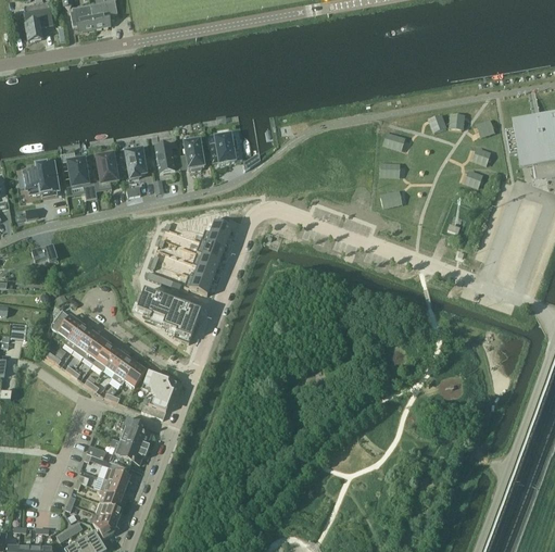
[(89,4),(90,10),(93,27),(110,25),(109,20),(114,19),(113,14),(116,13),(114,0),(89,4)]
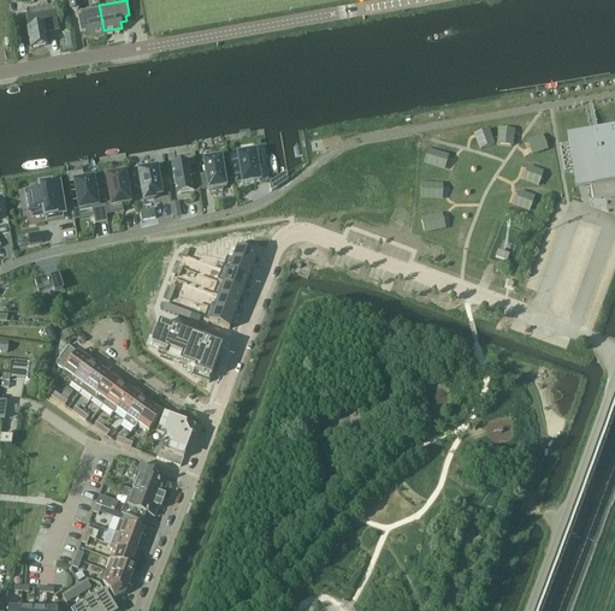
[(52,1),(24,6),(28,25),(27,25),(30,43),(46,41),(43,29),(53,28),(53,24),(55,23),(52,1)]
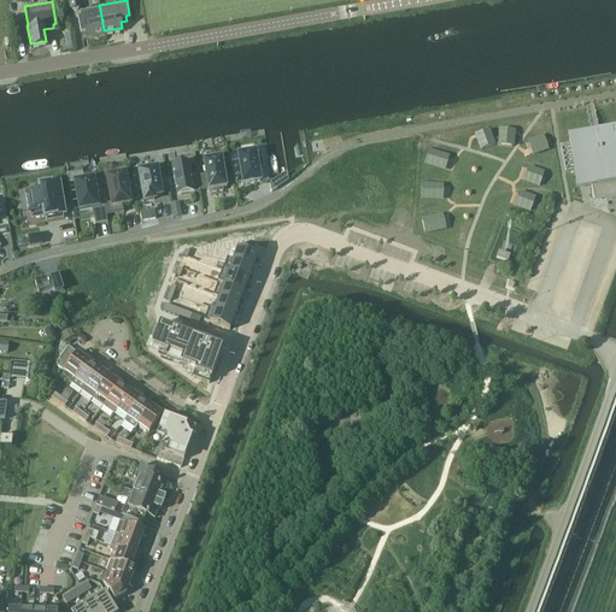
[(100,11),(82,15),(82,13),(76,15),(80,30),(86,29),(86,34),(104,30),(100,11)]
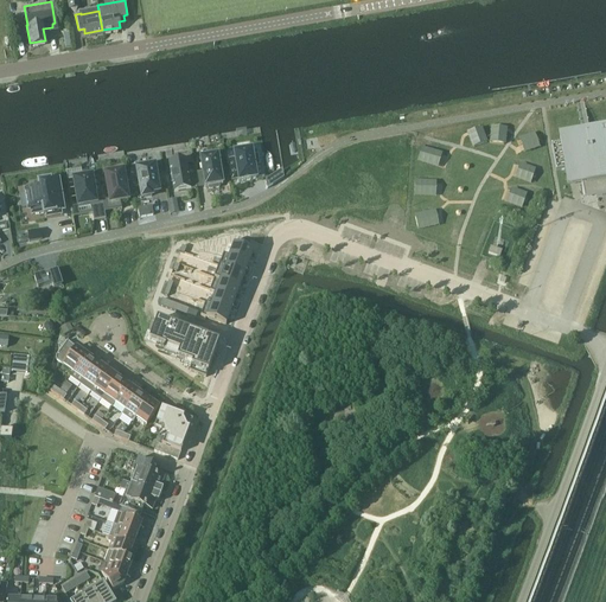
[(605,126),(559,135),(559,138),(550,140),(555,166),(563,165),(566,183),(571,181),(578,180),(580,180),(582,191),(584,194),(591,193),(605,190),(605,126)]
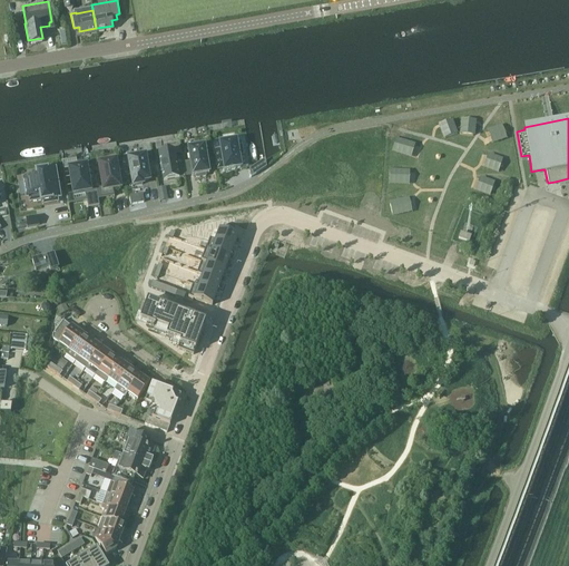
[(223,164),(223,166),(228,166),(235,165),(239,164),(237,153),(242,152),(241,143),(236,143),(235,136),(218,139),(219,146),(213,147),(216,165),(223,164)]
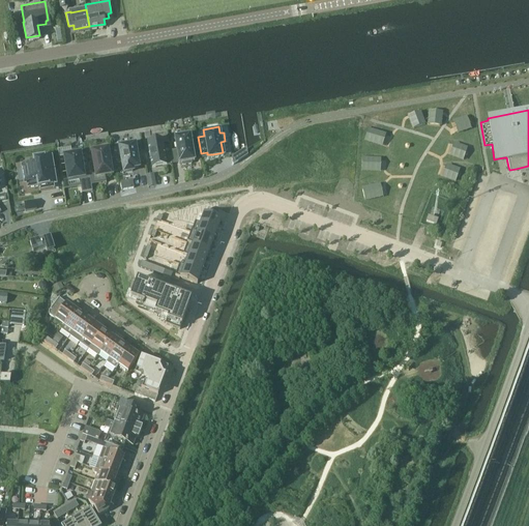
[(190,161),(189,157),(194,157),(193,151),(194,151),(193,143),(190,144),(189,132),(173,134),(176,147),(170,148),(172,161),(178,159),(181,159),(181,162),(190,161)]
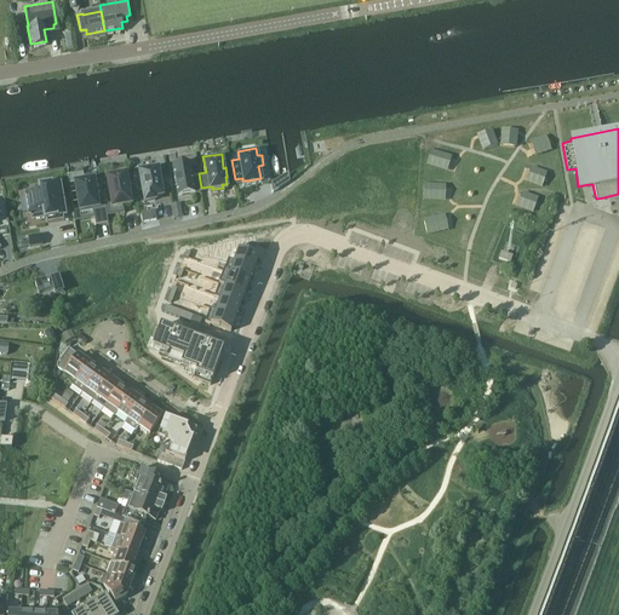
[(189,160),(171,164),(176,193),(194,189),(198,188),(198,189),(200,188),(196,167),(190,168),(189,160)]
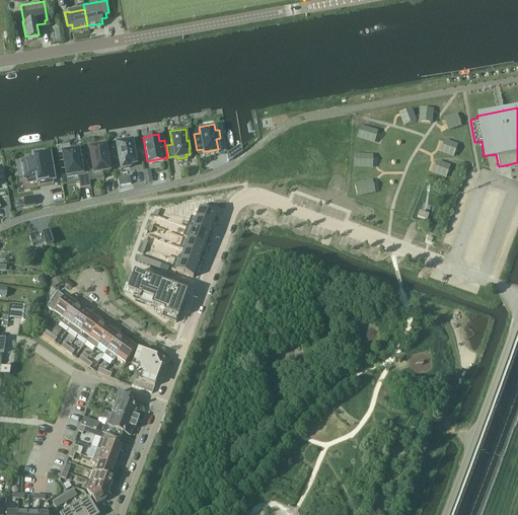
[(131,138),(116,141),(121,165),(129,164),(129,161),(135,160),(134,156),(140,155),(138,143),(132,144),(131,138)]
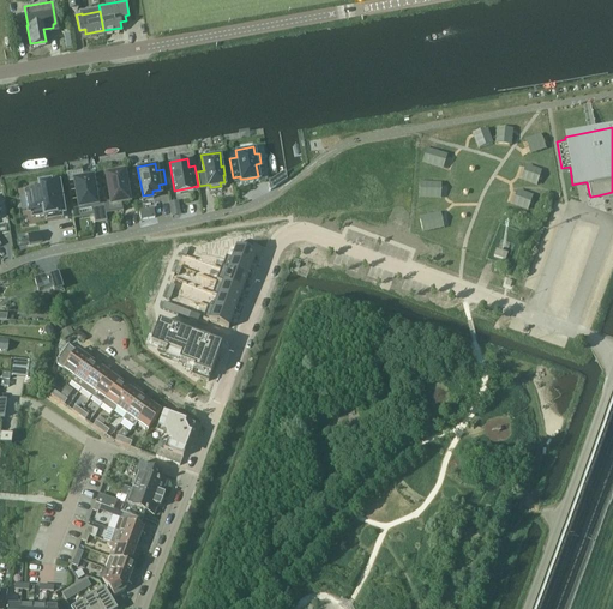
[(122,169),(106,172),(110,202),(128,198),(126,191),(133,188),(130,170),(124,172),(122,169)]
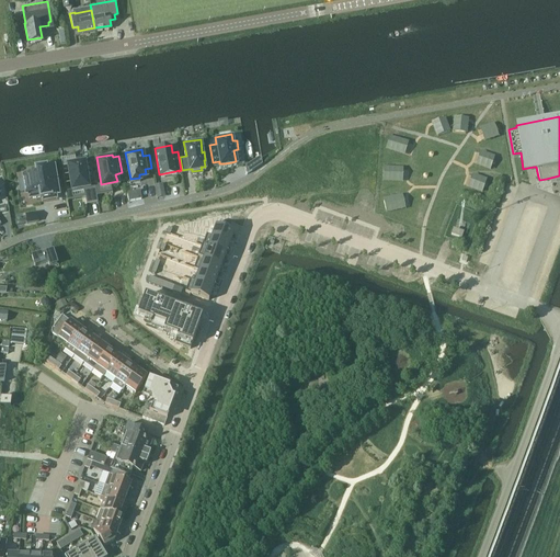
[(259,156),(248,163),(249,166),(249,168),(249,169),(260,161),(260,160),(259,158),(259,156)]
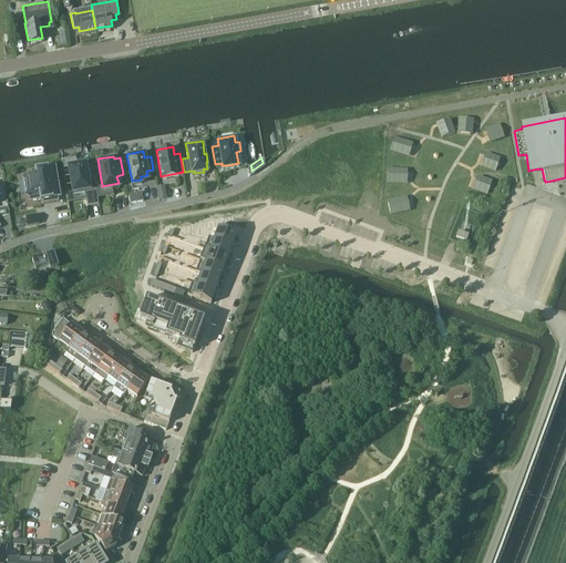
[(84,161),(68,164),(72,188),(84,187),(85,196),(86,203),(98,201),(96,195),(91,163),(84,164),(84,161)]
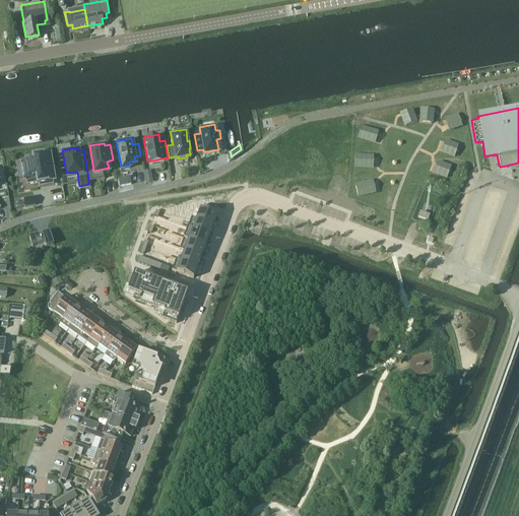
[(30,156),(18,158),(21,178),(24,178),(24,181),(35,180),(36,183),(37,183),(38,183),(52,181),(52,179),(54,179),(50,150),(30,153),(30,156)]
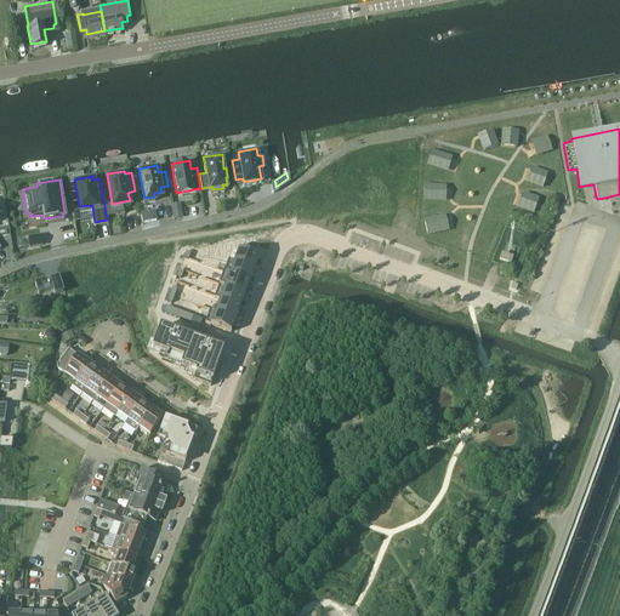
[(39,232),(27,233),(29,243),(41,240),(39,232)]
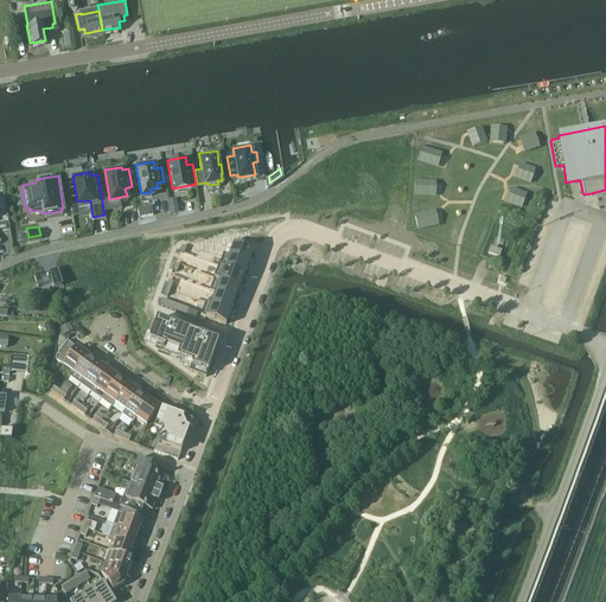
[(233,242),(228,254),(248,261),(252,249),(247,247),(248,241),(237,236),(235,243),(233,242)]
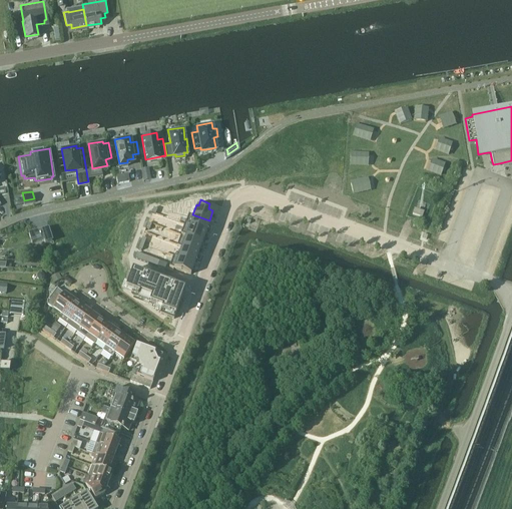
[(413,205),(411,211),(421,215),(423,209),(413,205)]
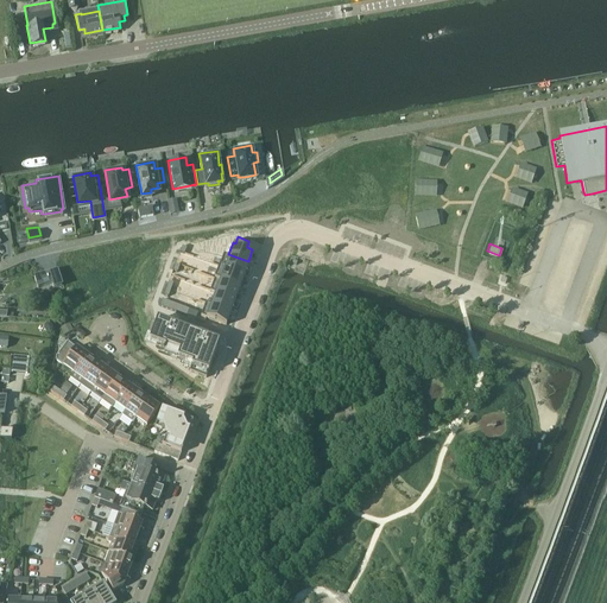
[(222,252),(217,266),(222,267),(242,274),(248,261),(228,254),(222,252)]
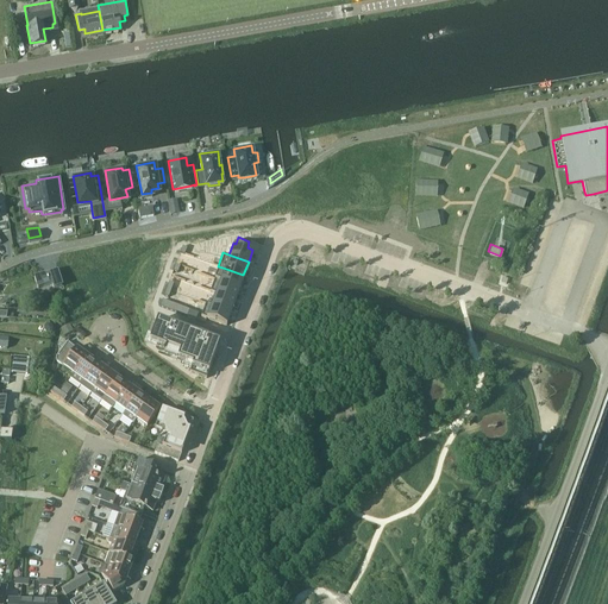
[(44,269),(32,272),(36,284),(51,281),(52,285),(60,283),(61,282),(57,269),(56,265),(44,269)]
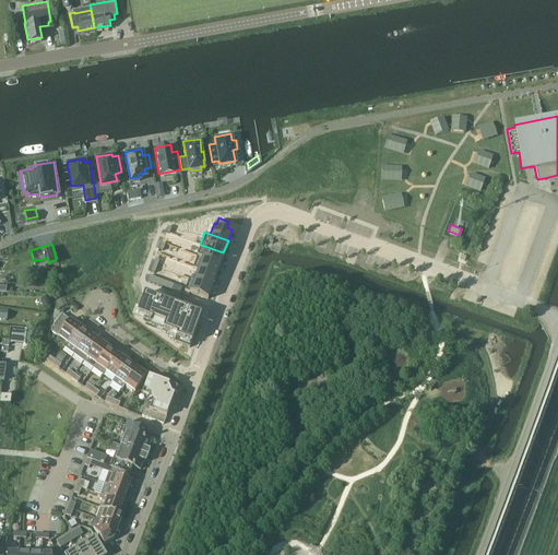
[(204,246),(201,256),(220,262),(223,252),(204,246)]
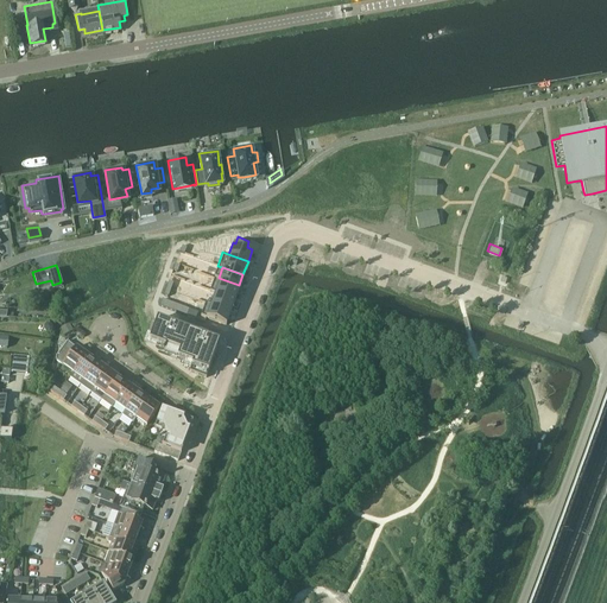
[(214,275),(209,290),(214,291),(234,298),(239,285),(219,278),(214,275)]
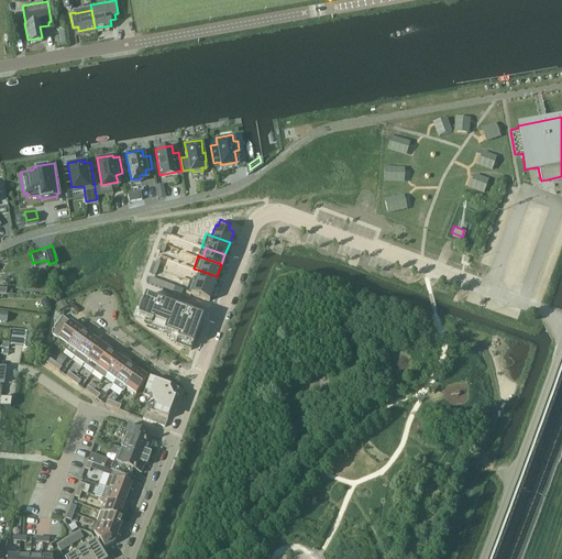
[(198,270),(194,280),(213,286),(217,276),(198,270)]
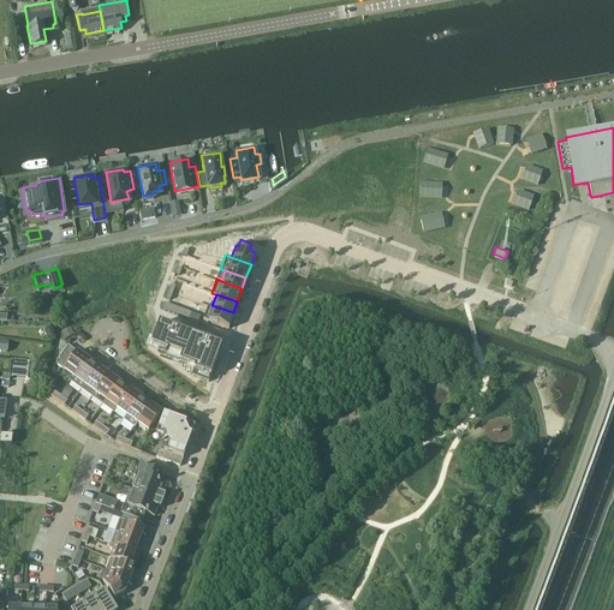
[(207,303),(202,317),(228,327),(233,312),(212,305),(207,303)]
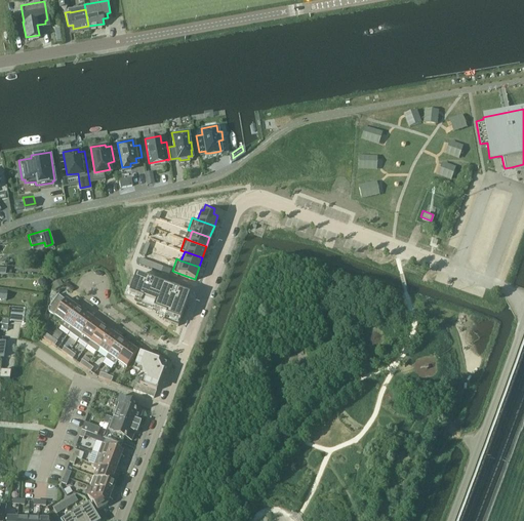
[(134,274),(127,292),(140,297),(139,302),(152,306),(152,308),(165,312),(162,319),(177,324),(189,293),(173,288),(161,283),(148,278),(134,274)]
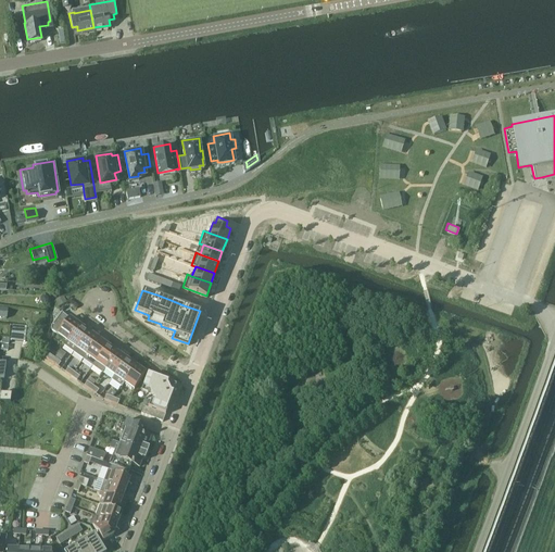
[(65,299),(62,292),(54,297),(58,303),(65,299)]
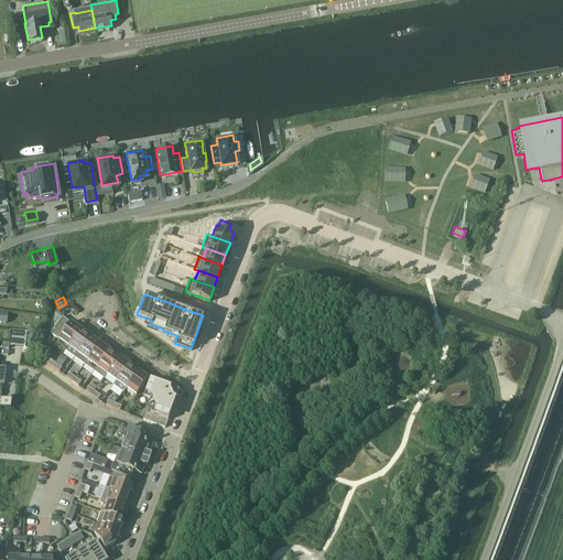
[(50,331),(57,335),(66,343),(78,325),(61,313),(51,327),(50,331)]
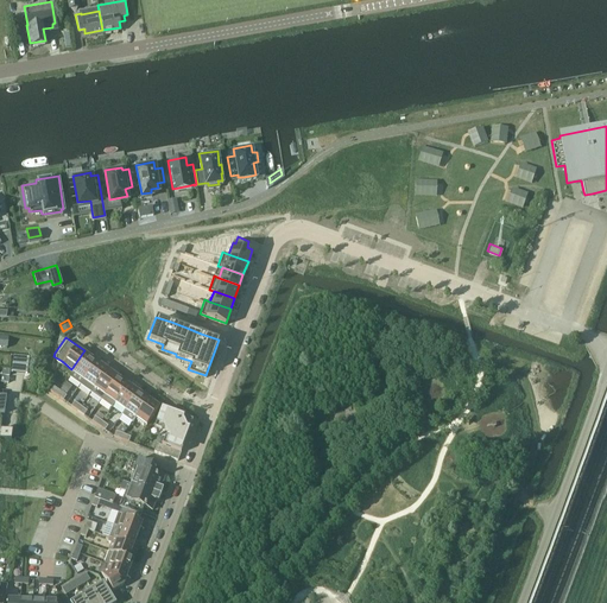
[(95,359),(84,350),(71,369),(73,369),(69,374),(78,381),(95,359)]
